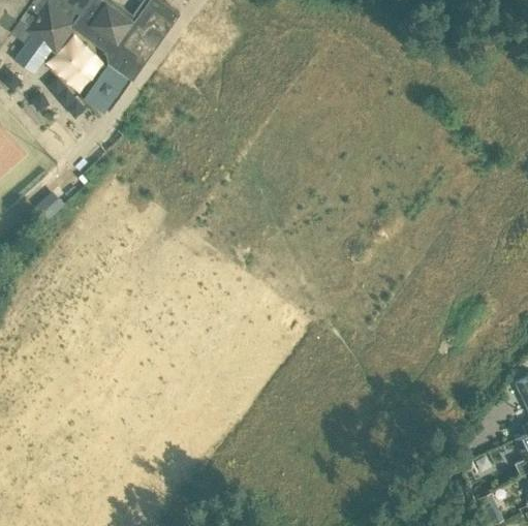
[(24,0),(0,0),(0,41),(7,32),(0,26),(0,14),(4,9),(13,16),(24,0)]
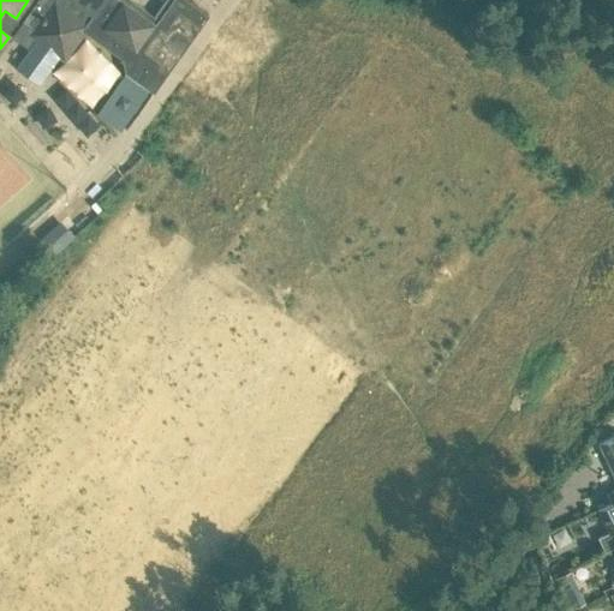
[(66,53),(83,30),(126,60),(129,73),(155,93),(153,94),(154,95),(209,17),(188,1),(184,6),(174,0),(166,0),(154,18),(129,0),(40,0),(23,24),(24,24),(16,36),(33,48),(40,39),(61,54),(66,53)]
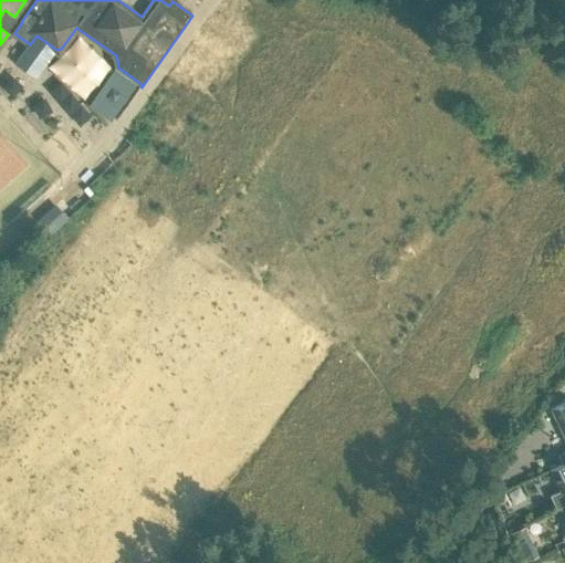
[(93,64),(96,50),(81,47),(77,61),(93,64)]
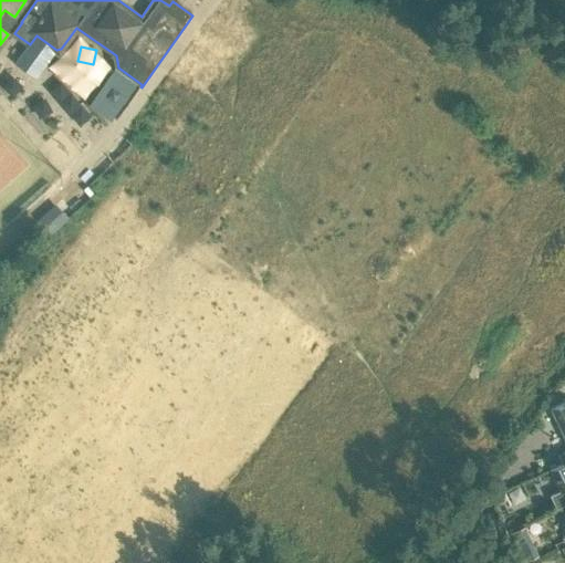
[(69,59),(56,69),(66,80),(77,69),(69,59)]
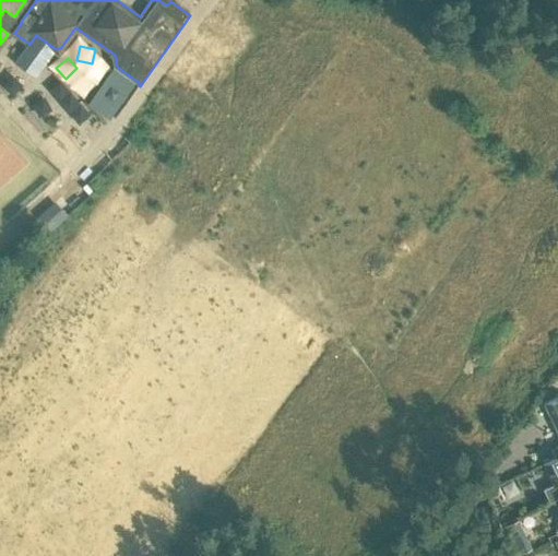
[(54,202),(66,213),(83,193),(71,182),(54,202)]
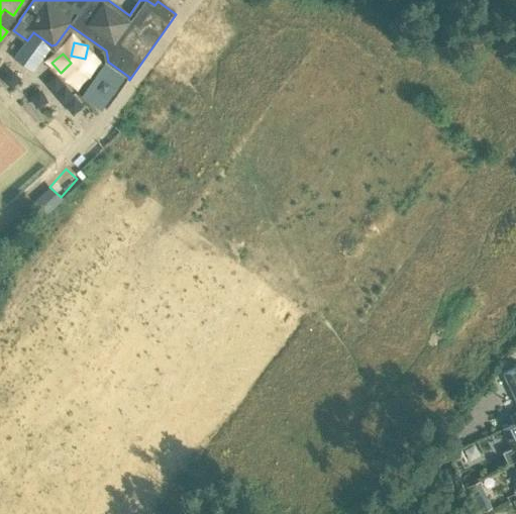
[(515,369),(503,375),(515,401),(515,415),(510,418),(515,427),(515,369)]
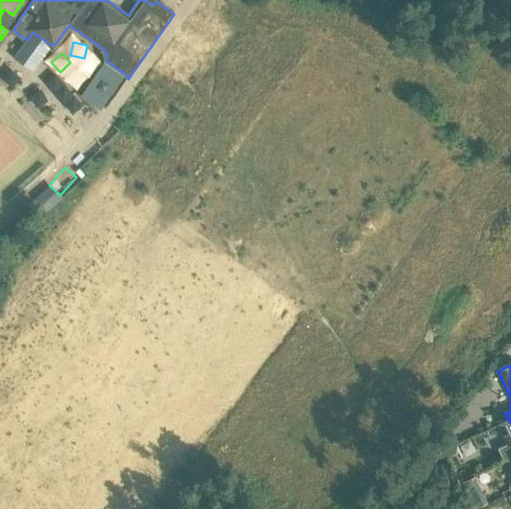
[(510,423),(499,428),(507,446),(497,451),(503,463),(510,459),(510,423)]
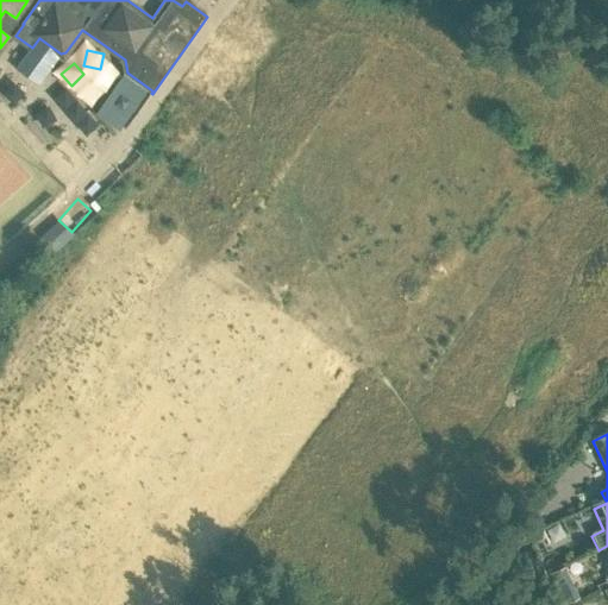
[(581,600),(575,590),(557,598),(561,604),(572,604),(581,600)]
